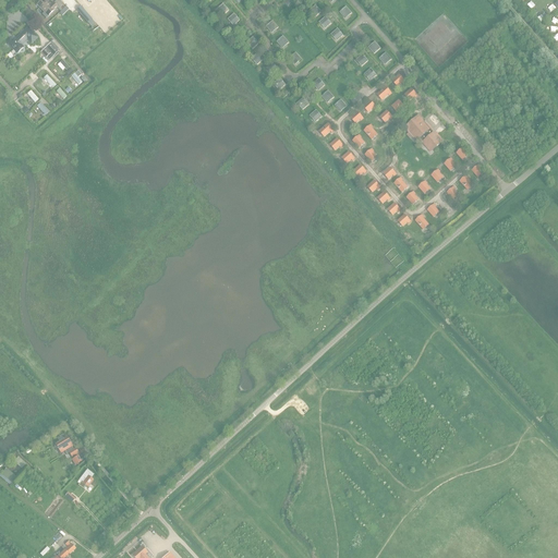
[(52,2),(49,7),(44,2),(45,0),(44,0),(41,0),(37,4),(48,15),(57,7),(52,2)]
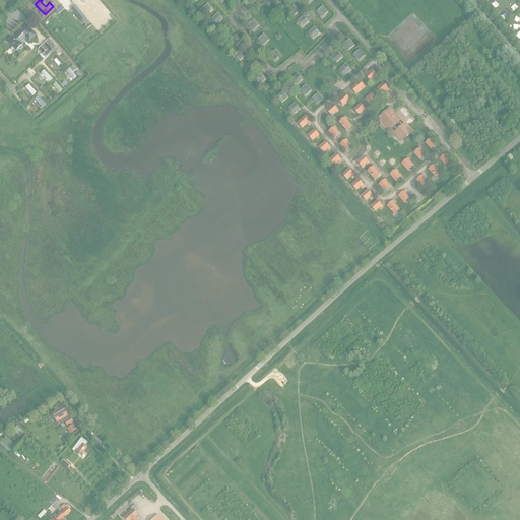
[(205,12),(207,15),(213,9),(208,3),(206,5),(207,6),(203,9),(206,12),(205,12)]
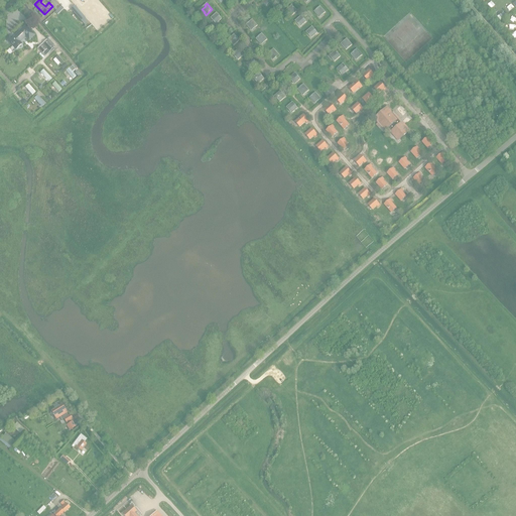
[(290,14),(291,16),(297,10),(292,5),(290,7),(291,7),(287,10),(290,14)]
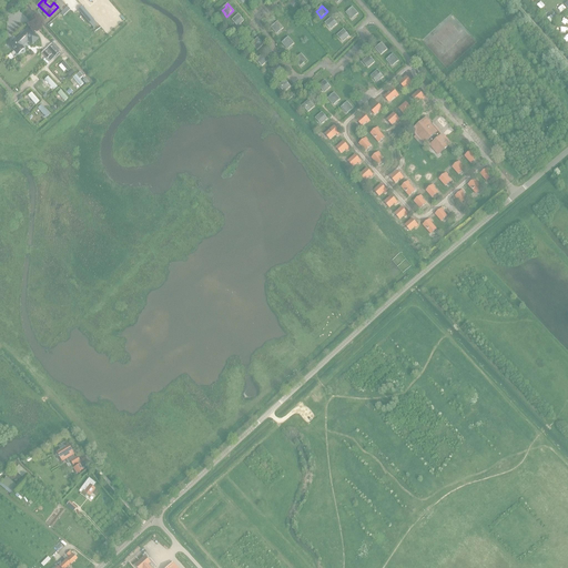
[(78,10),(93,28),(98,24),(82,7),(78,10)]
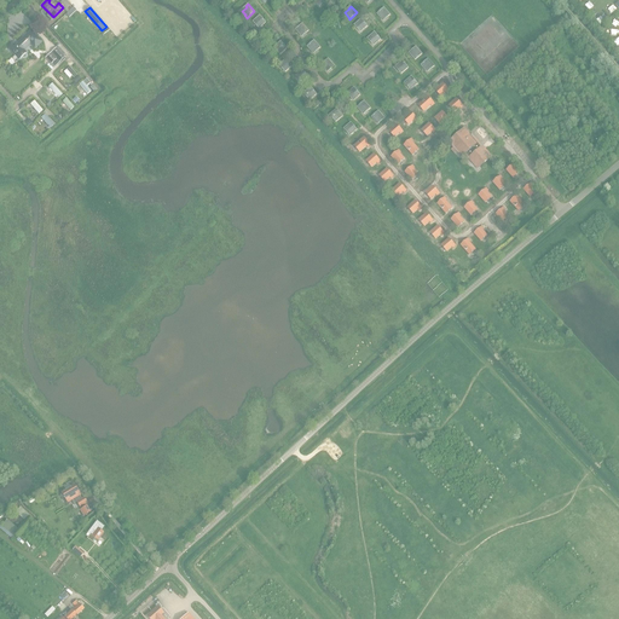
[(388,17),(391,15),(385,7),(377,13),(380,16),(381,15),(385,19),(388,17)]
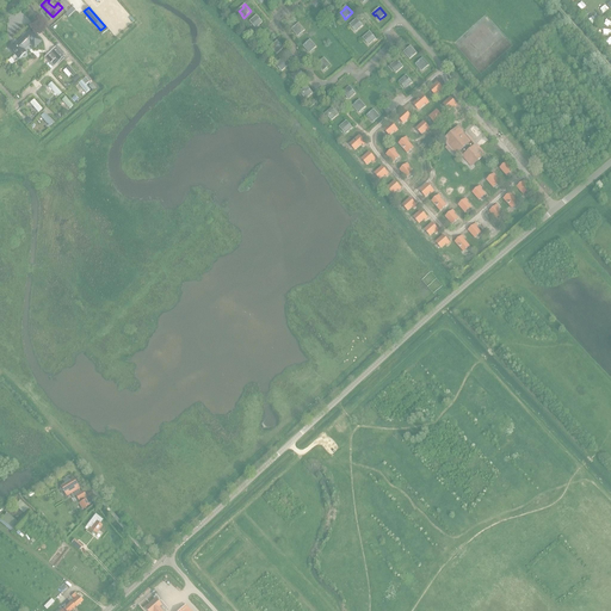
[(260,23),(260,24),(263,22),(257,14),(250,22),(252,24),(253,24),(255,26),(260,23)]
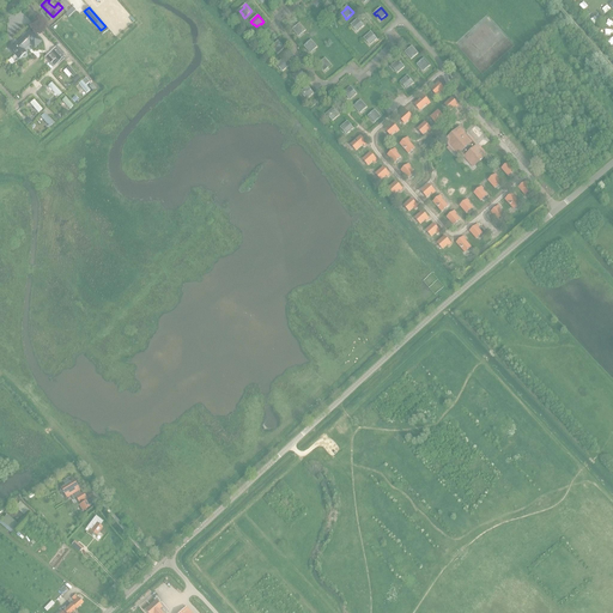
[(360,28),(360,29),(364,25),(358,18),(351,25),(353,28),(357,31),(360,28)]
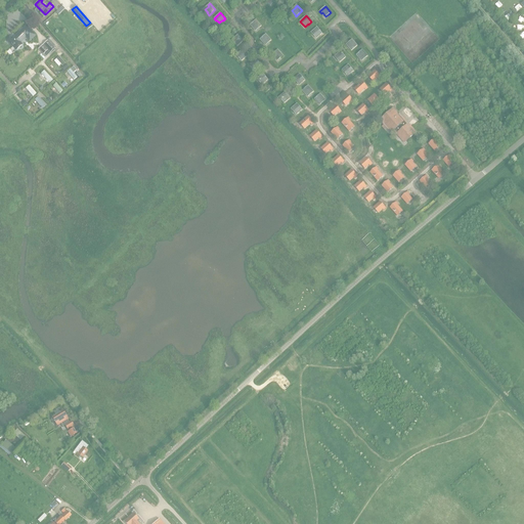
[(59,20),(67,29),(70,26),(62,17),(59,20)]
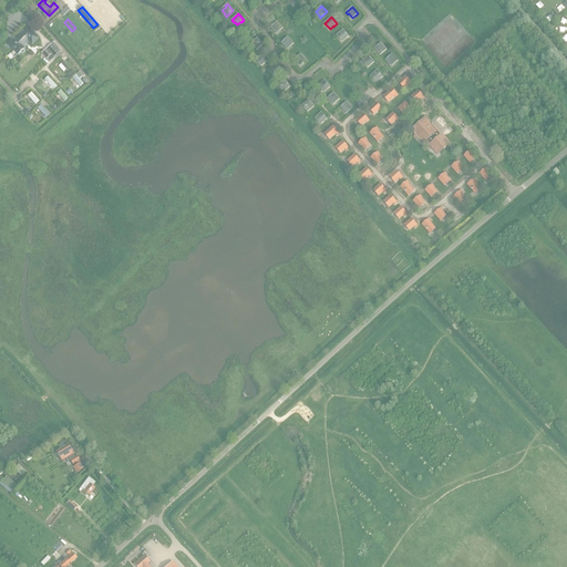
[(280,30),(282,28),(277,22),(271,28),(272,29),(274,29),(277,33),(280,30)]
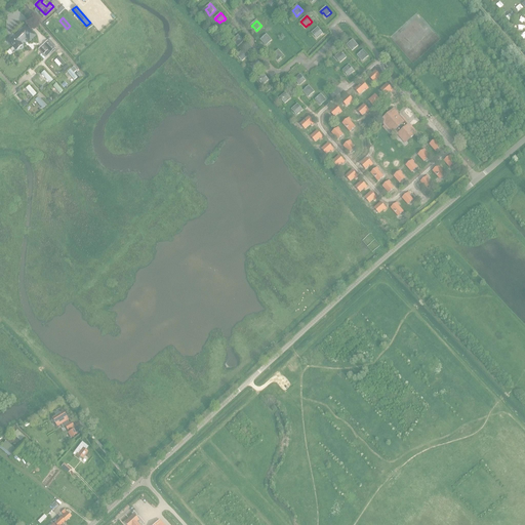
[(14,36),(8,42),(16,50),(22,44),(19,42),(26,36),(30,40),(35,36),(26,27),(15,37),(14,36)]
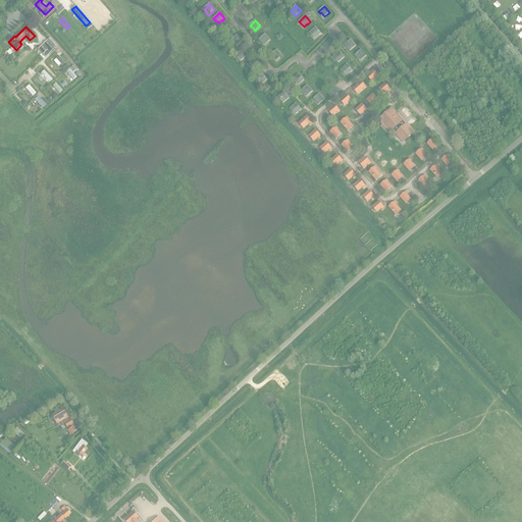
[(318,35),(319,35),(321,33),(316,27),(310,32),(312,34),(315,38),(318,35)]
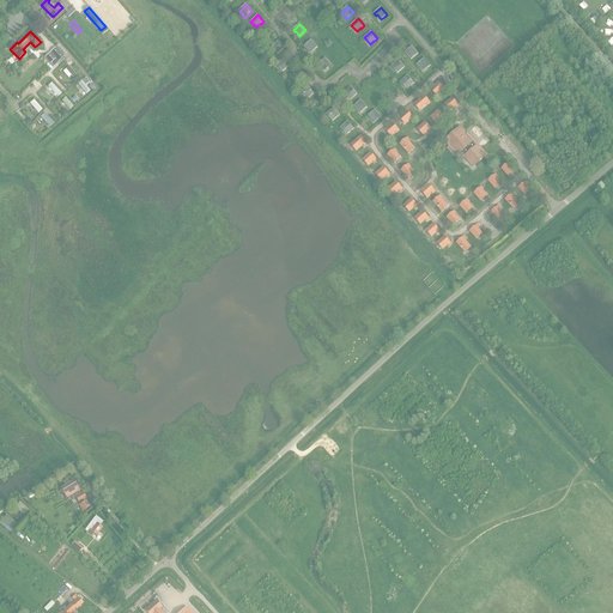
[(315,49),(317,47),(311,40),(305,46),(307,48),(308,48),(311,52),(315,49)]
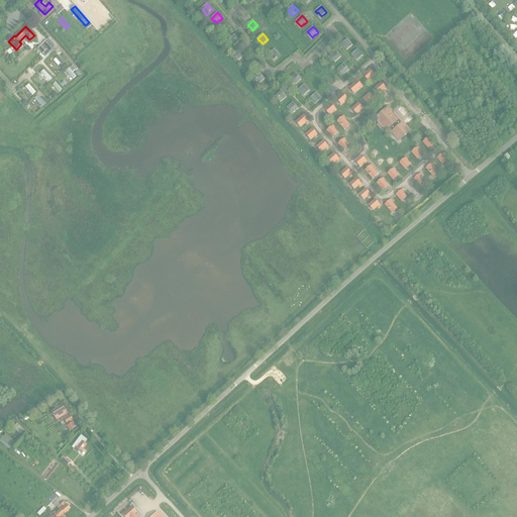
[(232,43),(234,45),(239,40),(234,34),(233,36),(229,40),(232,43)]
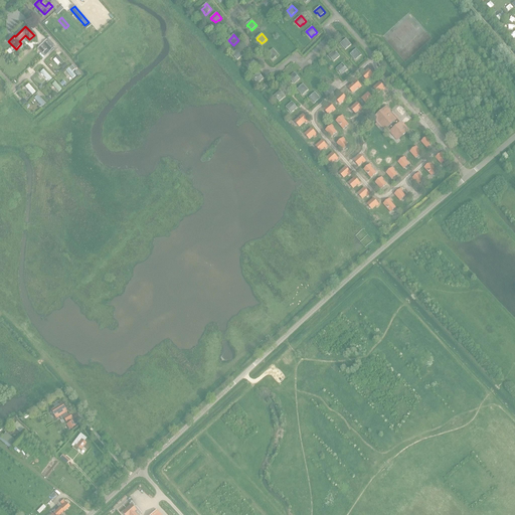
[(344,47),(346,50),(352,44),(347,38),(344,40),(345,41),(342,44),(344,47)]
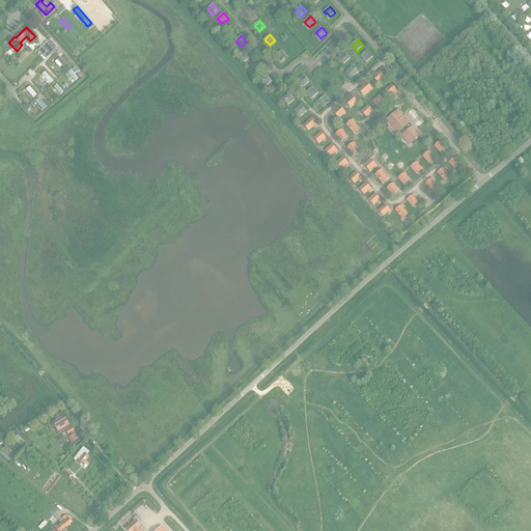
[(44,46),(51,53),(55,49),(49,42),(44,46)]
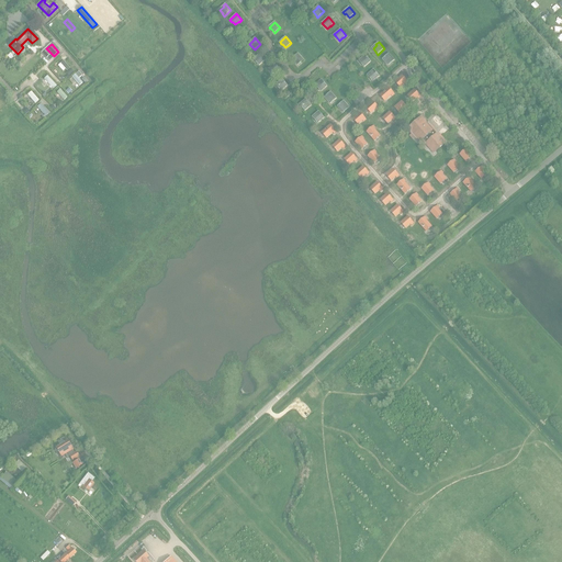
[(257,64),(259,66),(266,59),(260,53),(258,56),(255,59),(258,64),(257,64)]
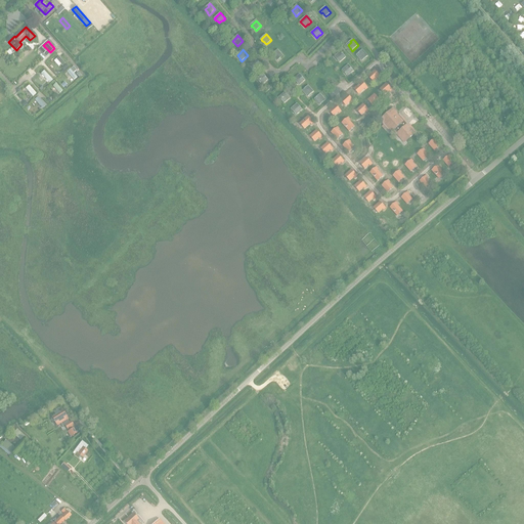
[(281,56),(281,57),(284,55),(278,49),(272,54),(274,56),(278,59),(281,56)]
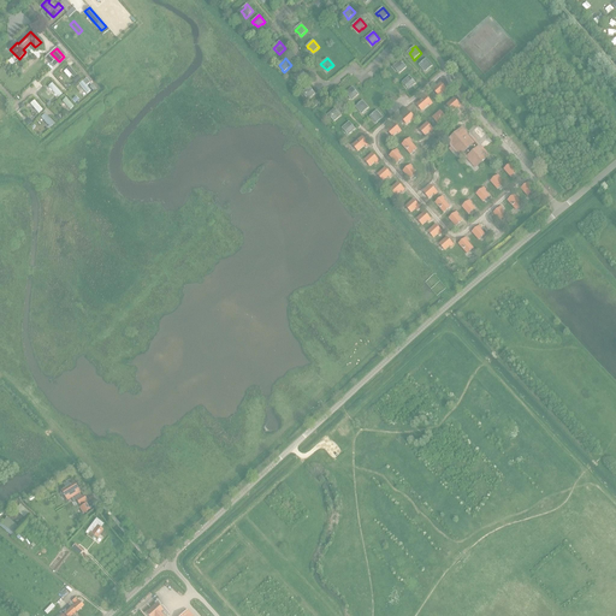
[(430,67),(431,67),(433,65),(426,59),(420,65),(422,66),(427,71),(430,67)]
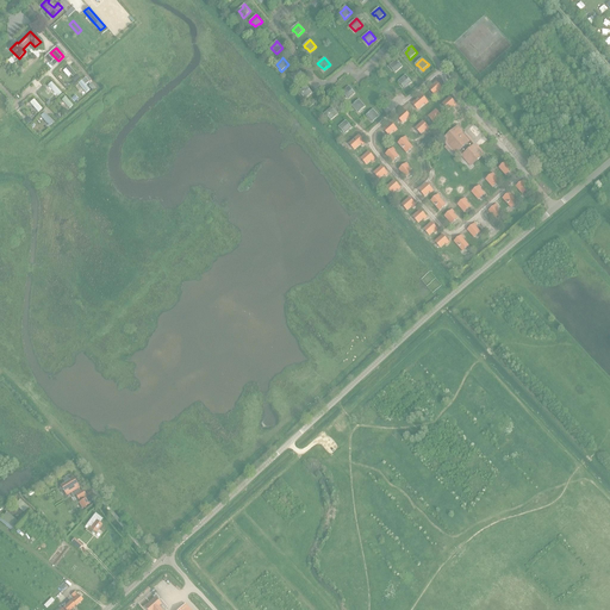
[(393,70),(396,73),(403,67),(397,60),(394,62),(396,63),(391,67),(394,70),(393,70)]
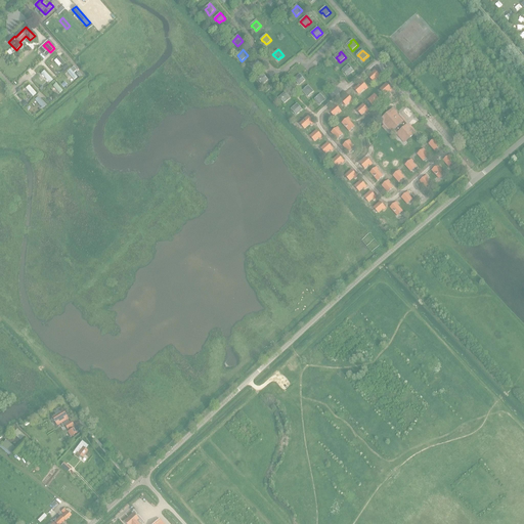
[(56,59),(62,67),(66,63),(59,56),(56,59)]
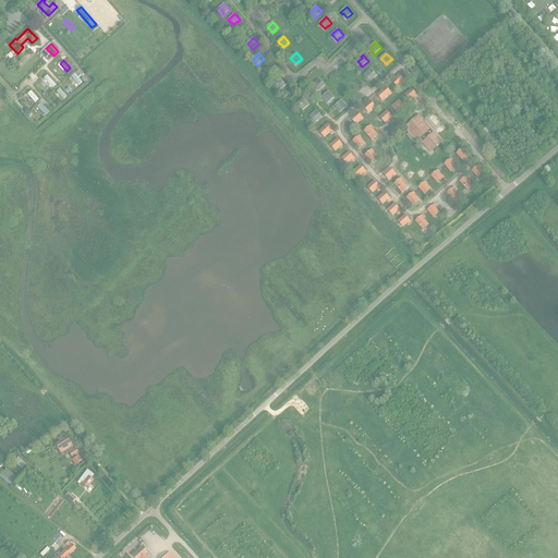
[(275,70),(276,71),(278,68),(273,61),(266,68),(268,70),(271,73),(275,70)]
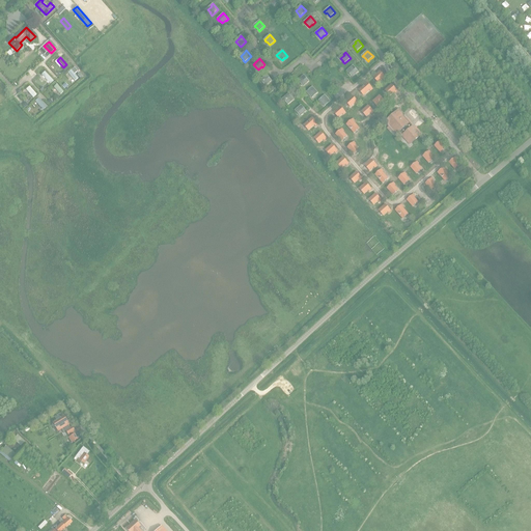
[(355,73),(356,74),(358,72),(353,65),(346,71),(348,73),(352,76),(355,73)]
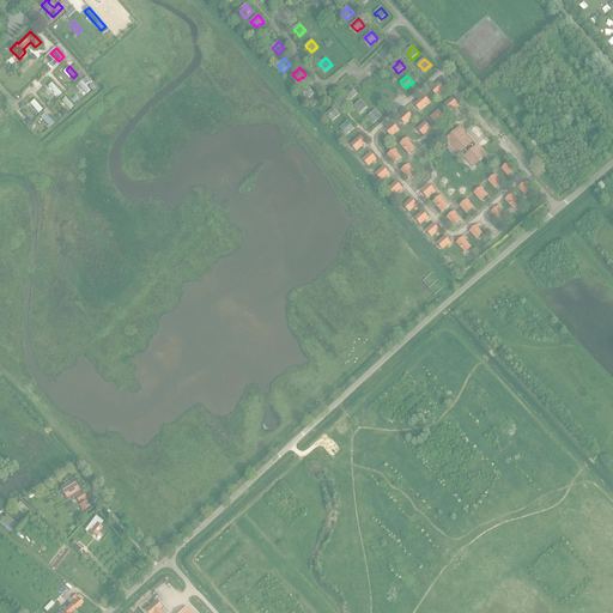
[(78,84),(86,93),(90,90),(83,80),(78,84)]
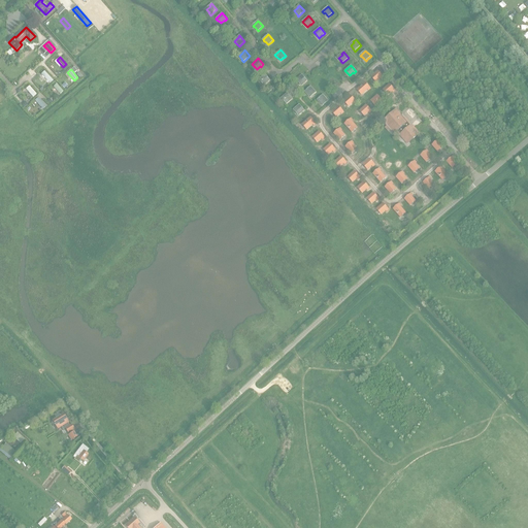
[(41,74),(50,84),(54,80),(44,71),(41,74)]
